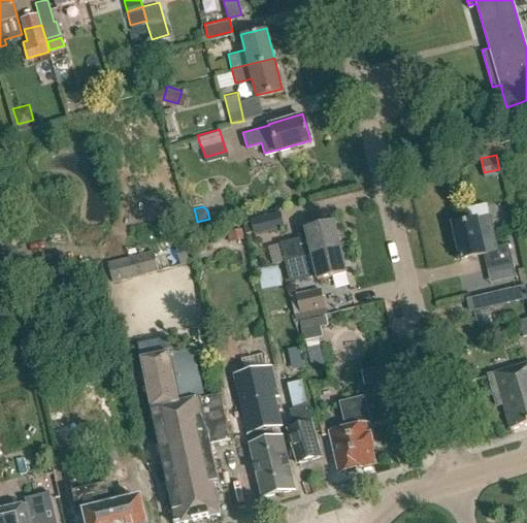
[(242,219),(245,230),(252,229),(253,231),(283,224),(280,209),(242,219)]
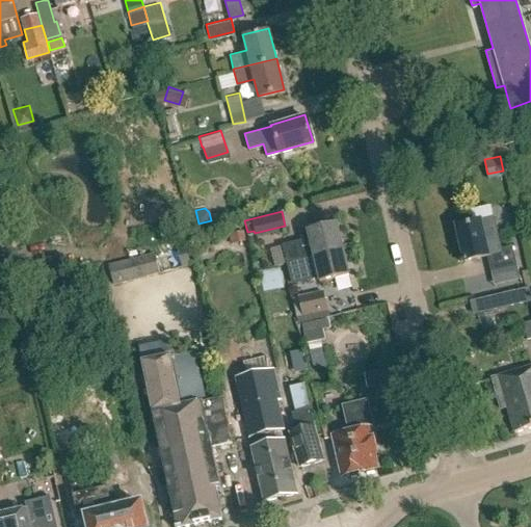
[(500,246),(493,214),(455,224),(459,242),(456,243),(460,259),(463,258),(463,259),(487,254),(490,270),(515,264),(511,244),(500,246)]
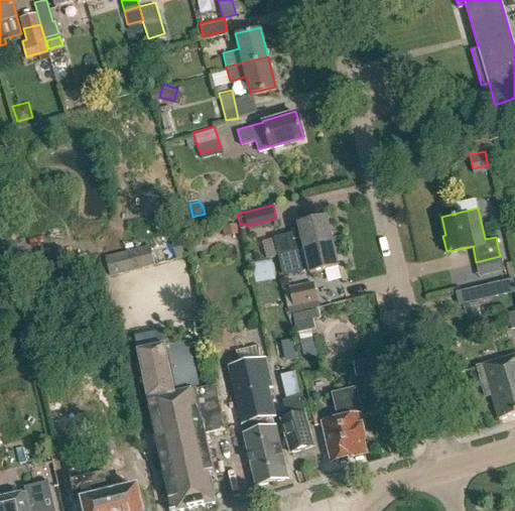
[(277,252),(287,250),(332,239),(326,214),(297,221),(298,228),(273,234),(277,252)]
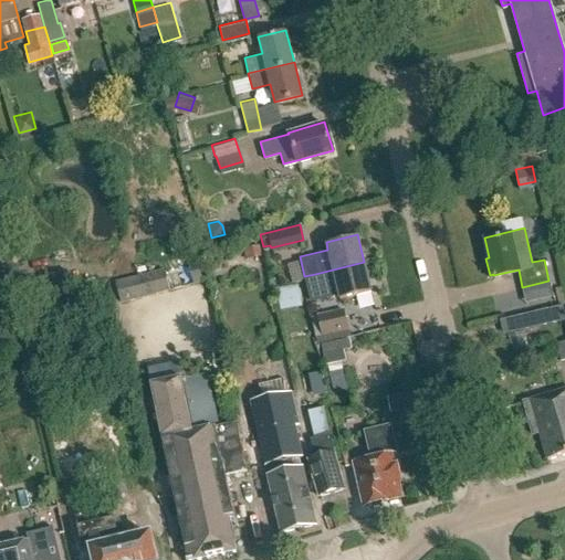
[(243,260),(260,254),(257,243),(240,247),(243,260)]
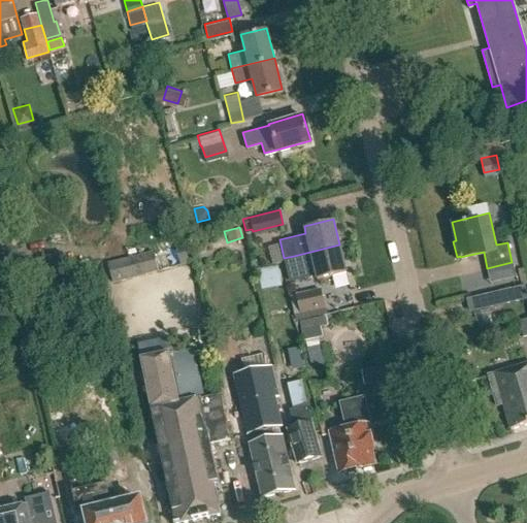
[(110,280),(188,260),(183,239),(106,259),(110,280)]
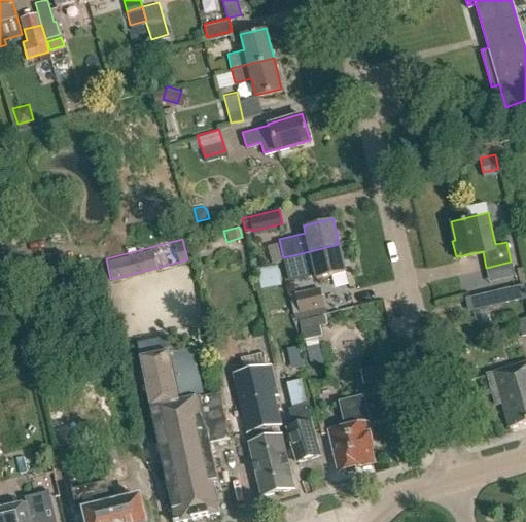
[(339,244),(293,255),(296,266),(312,263),(316,277),(345,270),(339,244)]
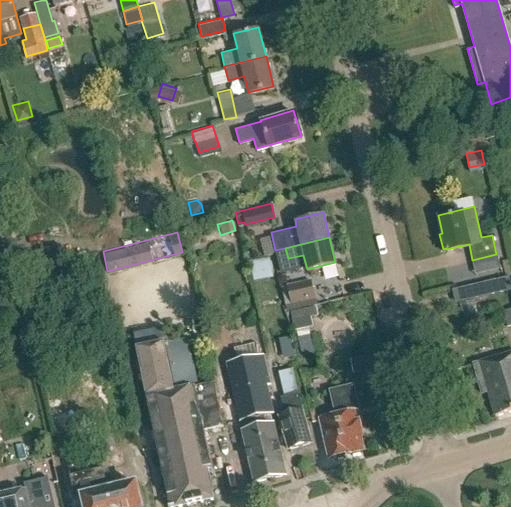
[(269,254),(249,258),(253,278),(273,274),(269,254)]
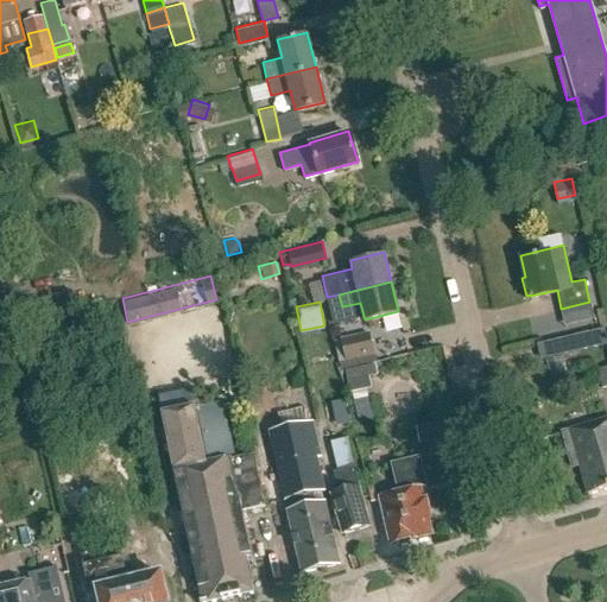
[(561,353),(604,341),(599,325),(557,337),(538,340),(539,354),(561,353)]
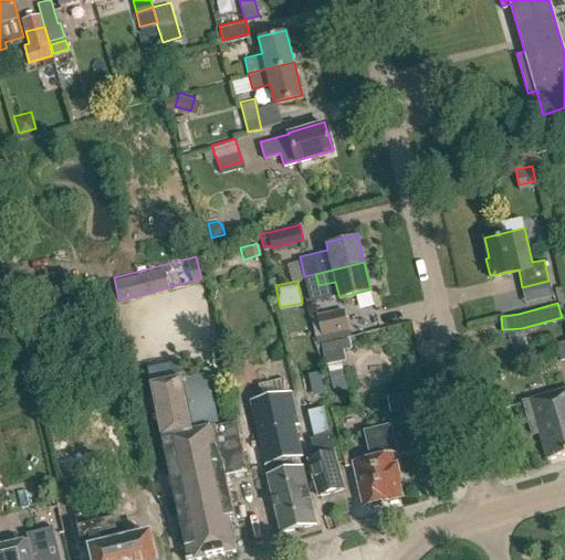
[(316,312),(321,331),(347,326),(343,306),(316,312)]
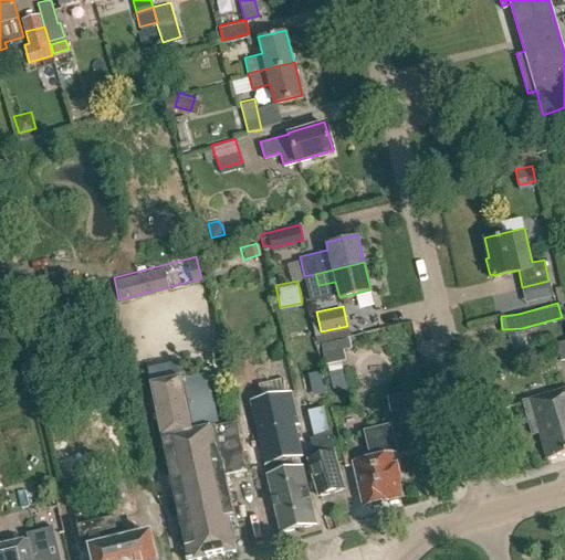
[(348,334),(320,339),(324,362),(327,361),(331,379),(344,376),(341,358),(345,357),(344,347),(351,346),(348,334)]
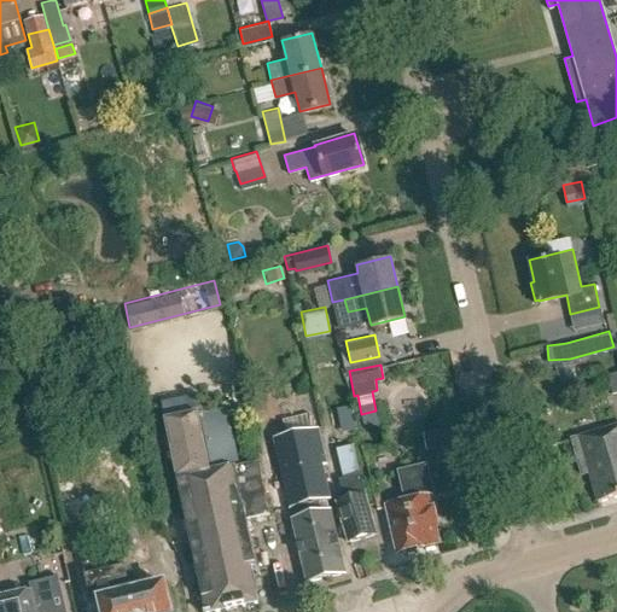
[(245,518),(269,513),(257,459),(234,464),(232,455),(230,444),(219,447),(219,450),(205,453),(197,409),(201,408),(198,395),(161,402),(164,418),(205,611),(257,600),(249,565),(255,564),(245,518)]
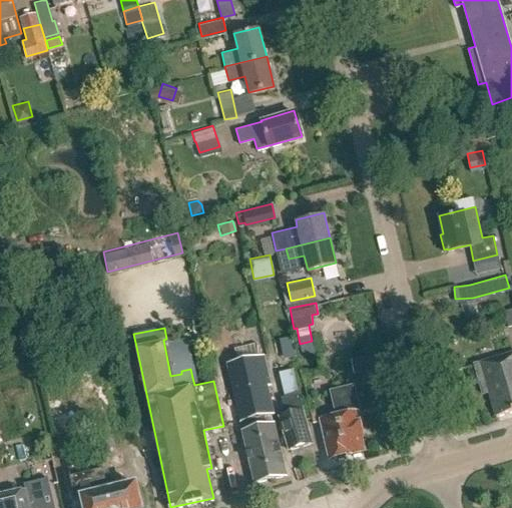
[(495,414),(511,409),(511,351),(474,362),(482,392),(488,390),(495,414)]
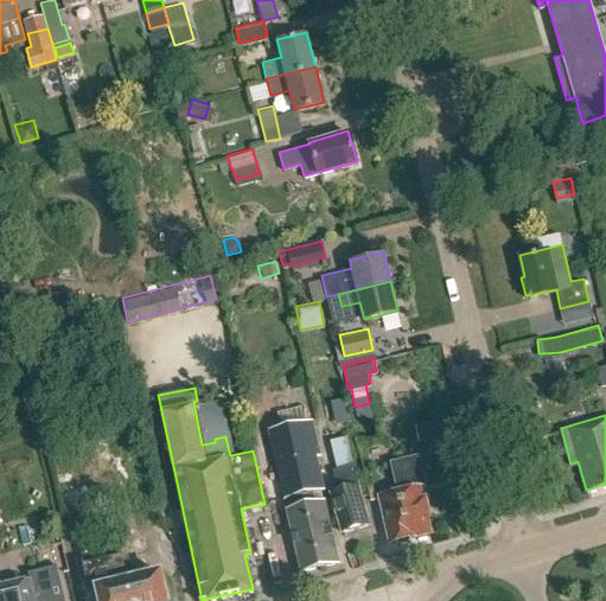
[(319,453),(311,417),(268,428),(291,525),(289,529),(291,534),(293,536),(301,569),(338,561),(324,499),(312,503),(308,491),(324,487),(316,454),(319,453)]
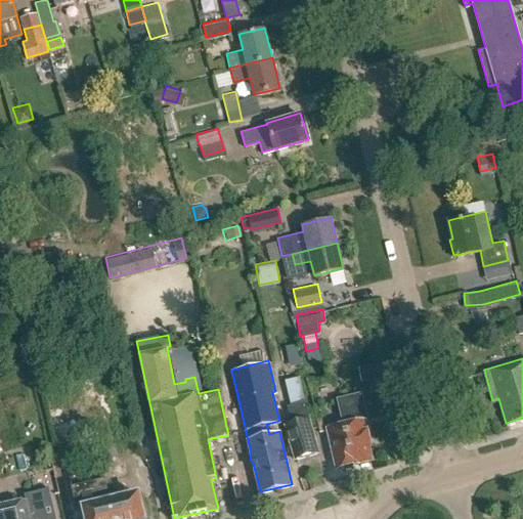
[(380,387),(396,385),(391,360),(358,365),(360,378),(378,376),(380,387)]
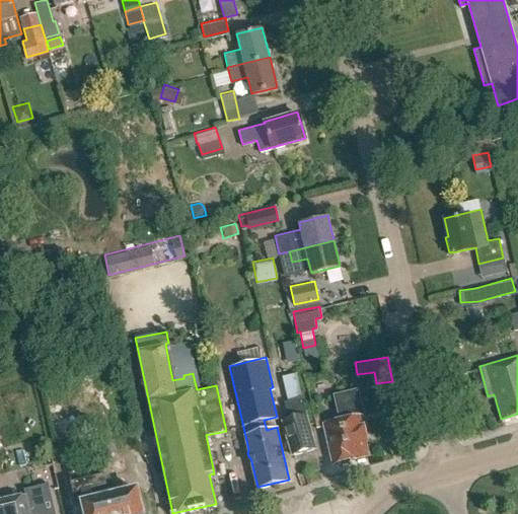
[(301,394),(296,371),(281,375),(287,399),(301,394)]
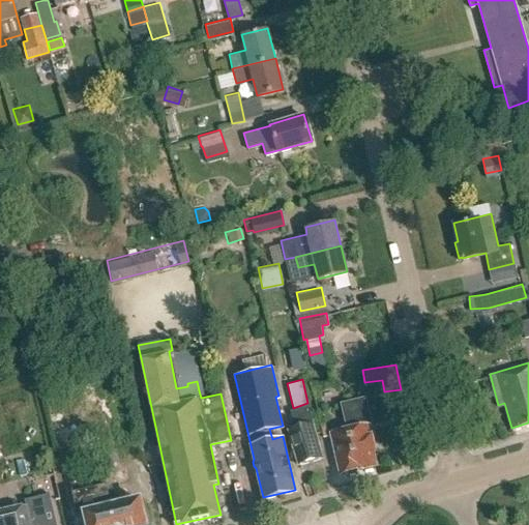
[(370,420),(364,397),(341,402),(347,429),(332,432),(342,471),(344,470),(347,473),(356,471),(356,470),(358,467),(360,466),(360,465),(374,462),(370,448),(373,448),(370,434),(369,435),(364,421),(370,420)]
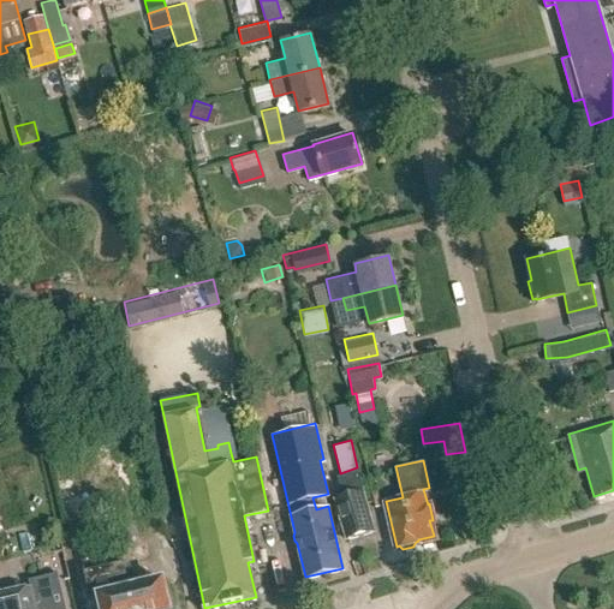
[(369,512),(357,467),(337,475),(343,495),(334,497),(339,515),(340,515),(346,537),(373,529),(368,512),(369,512)]
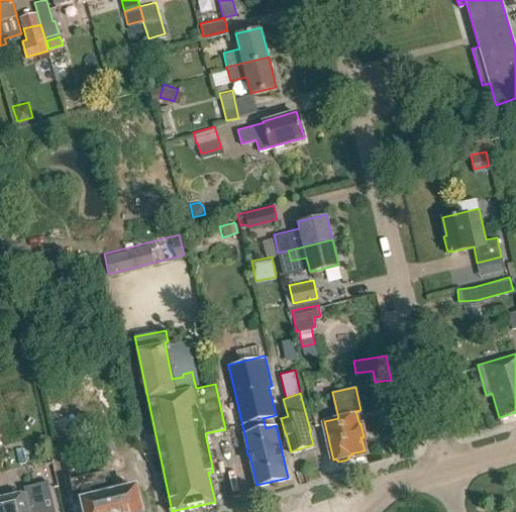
[(47,479),(23,485),(23,486),(24,492),(29,511),(76,511),(85,510),(85,511),(142,511),(137,486),(107,494),(102,473),(103,473),(103,472),(101,472),(100,466),(98,456),(75,463),(73,454),(65,456),(69,474),(47,479)]
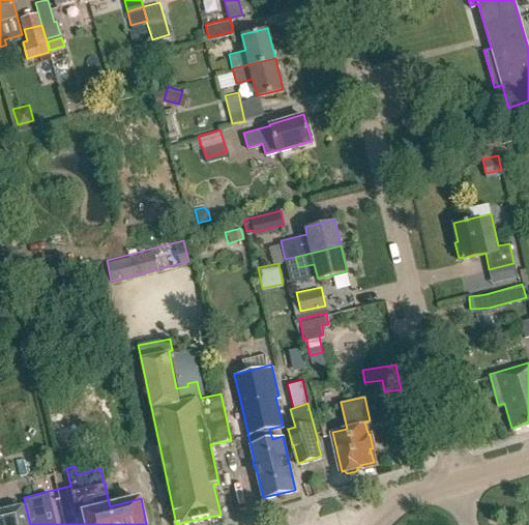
[(30,524),(25,504),(0,509),(0,524),(30,524)]
